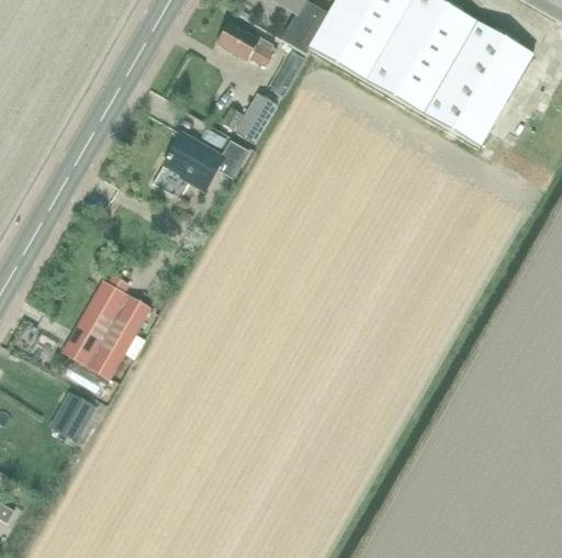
[(534,52),(444,0),(334,0),(328,11),(311,0),(276,0),(295,12),(281,38),(306,53),(310,46),(481,145),(534,52)]
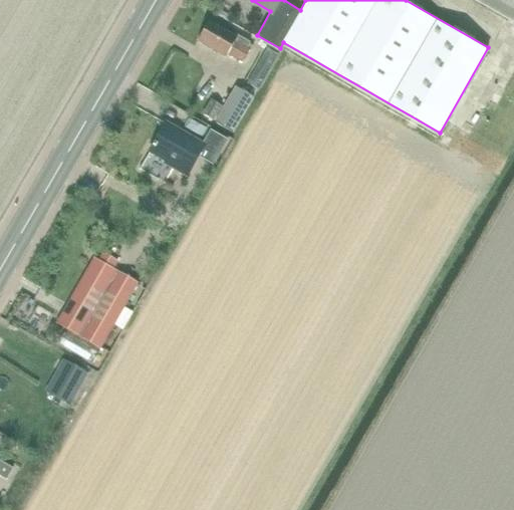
[(479,0),(513,20),(513,0),(479,0)]
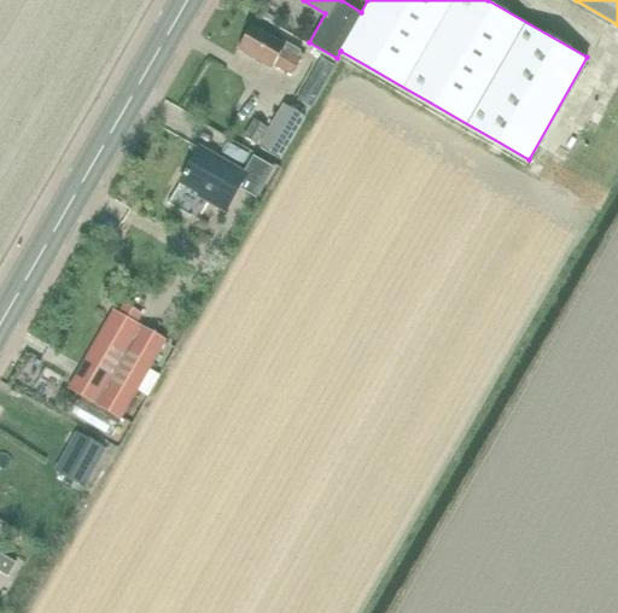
[(251,22),(237,47),(272,66),(275,63),(292,73),(301,58),(296,56),(301,47),(285,39),(284,41),(251,22)]
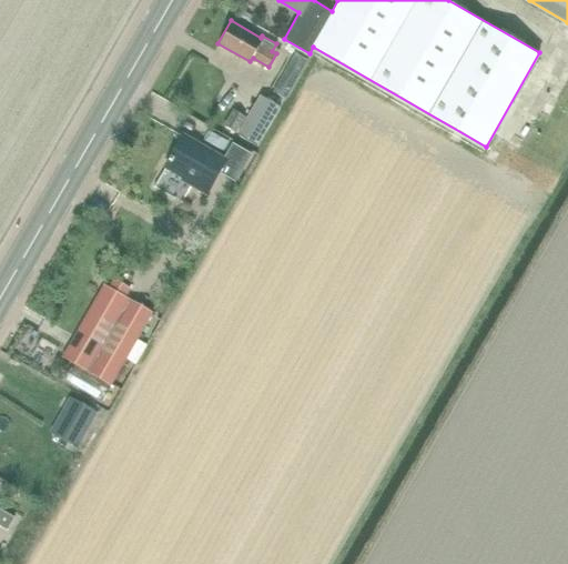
[(260,92),(237,131),(259,143),(281,104),(260,92)]
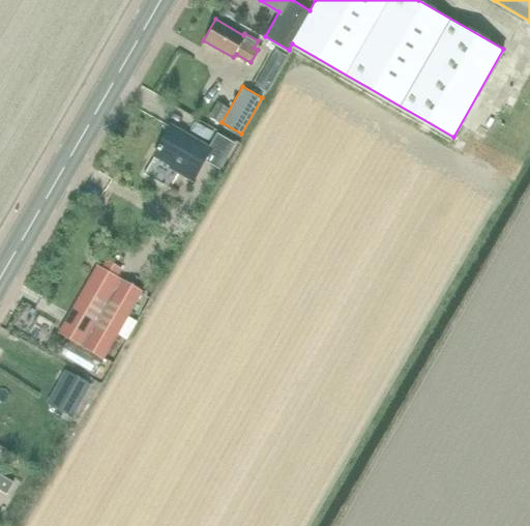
[(219,121),(229,107),(217,99),(209,114),(219,121)]
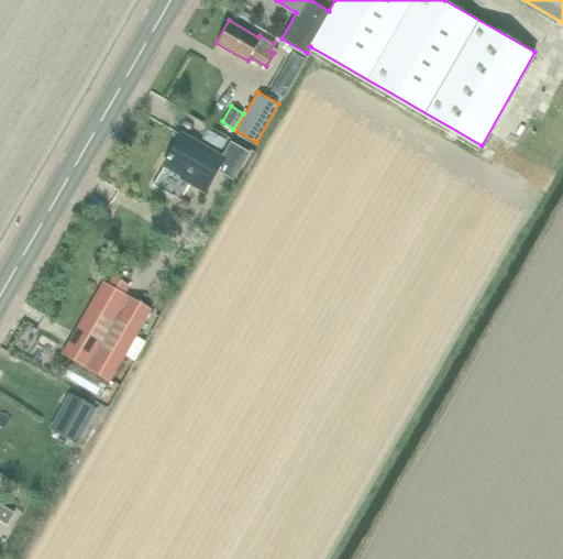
[(183,133),(164,164),(191,179),(190,182),(206,190),(220,166),(236,176),(243,165),(228,155),(225,159),(183,133)]
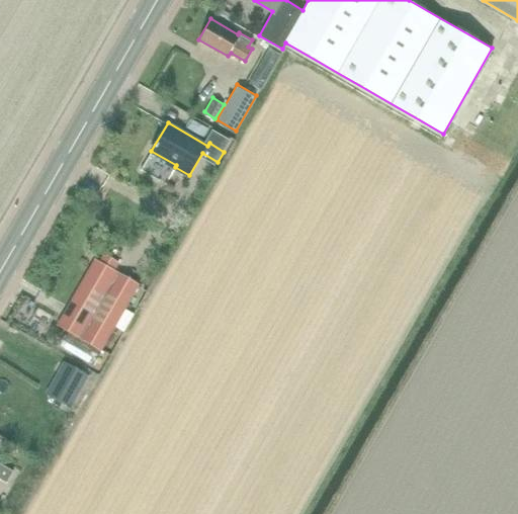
[(206,142),(209,143),(224,152),(231,140),(213,130),(206,142)]
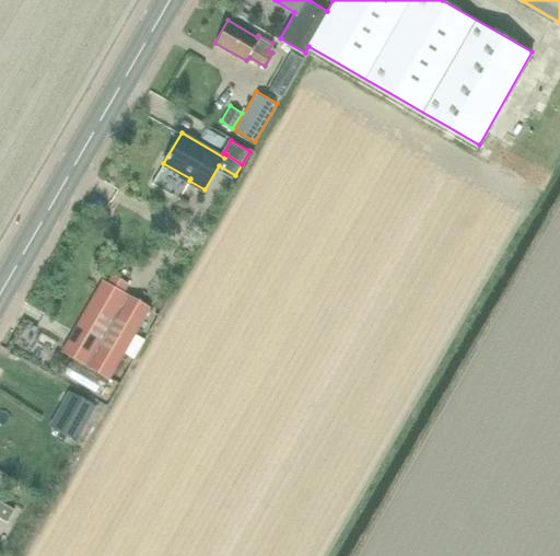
[(62,348),(61,350),(107,377),(148,307),(124,292),(129,281),(113,271),(107,282),(102,279),(94,291),(86,304),(62,348)]
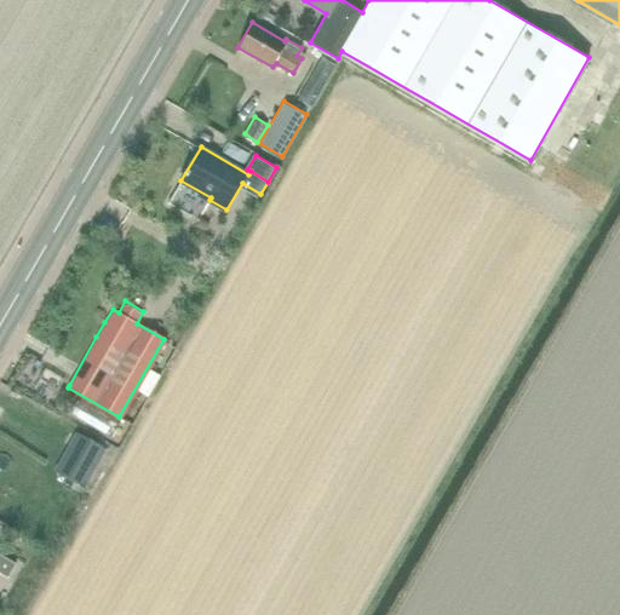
[(75,429),(53,469),(86,487),(108,447),(75,429)]
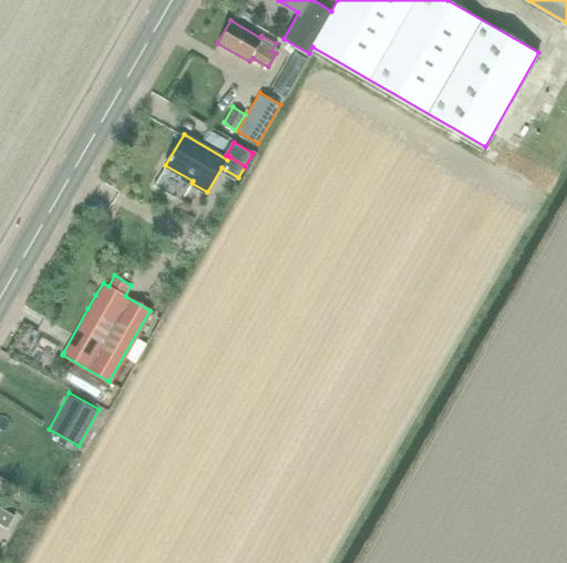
[(0,505),(0,522),(8,526),(14,514),(0,505)]
